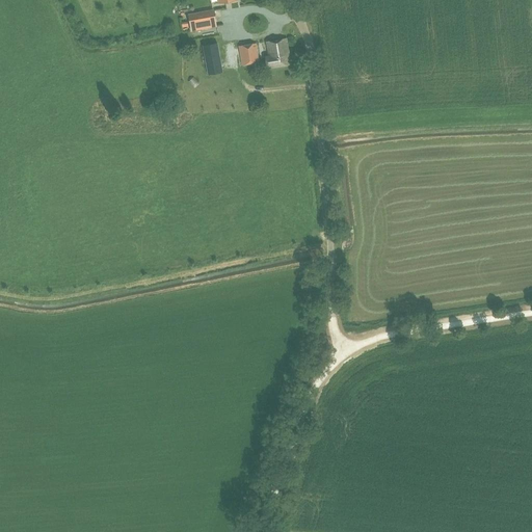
[(197,21),(200,29),(216,26),(213,10),(205,11),(206,20),(197,21)]
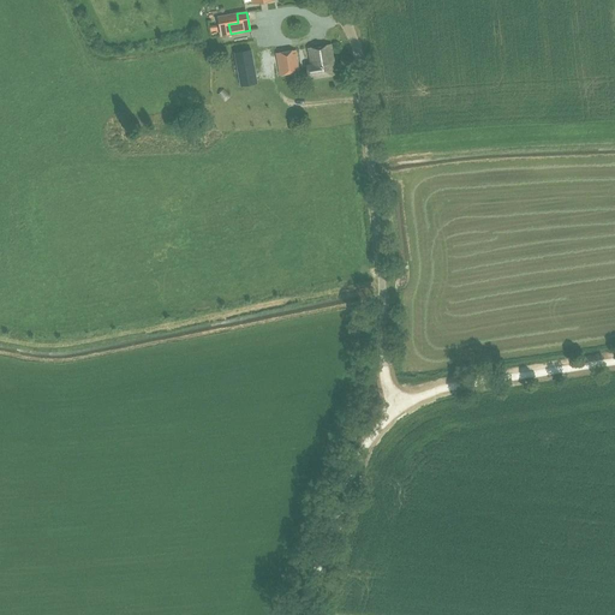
[(332,45),(308,48),(310,65),(308,65),(309,78),(336,73),(332,45)]
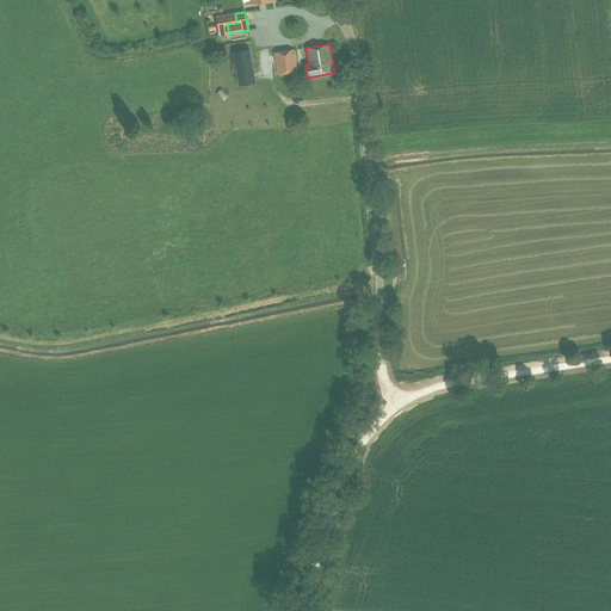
[(232,51),(239,86),(257,82),(250,49),(232,51)]
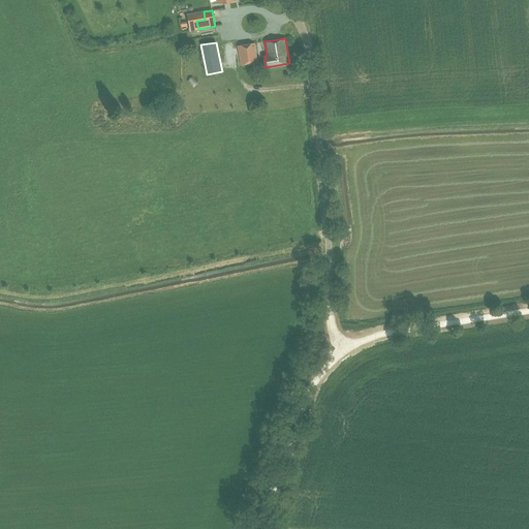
[(241,64),(256,61),(254,43),(238,45),(241,64)]
